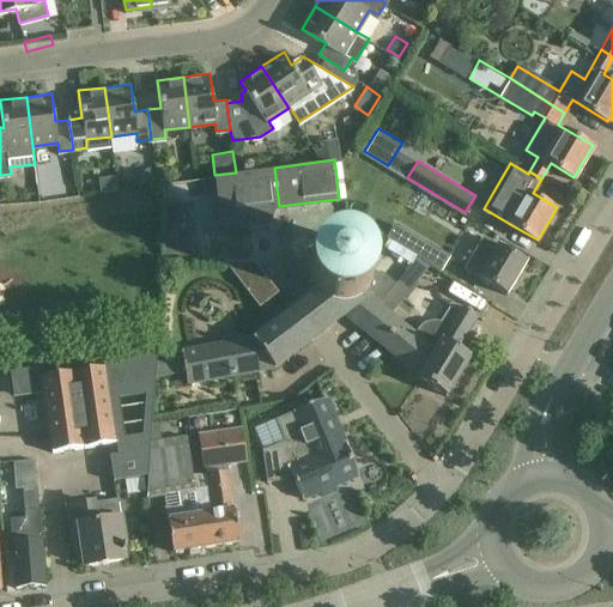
[(150,165),(135,173),(141,183),(156,175),(150,165)]
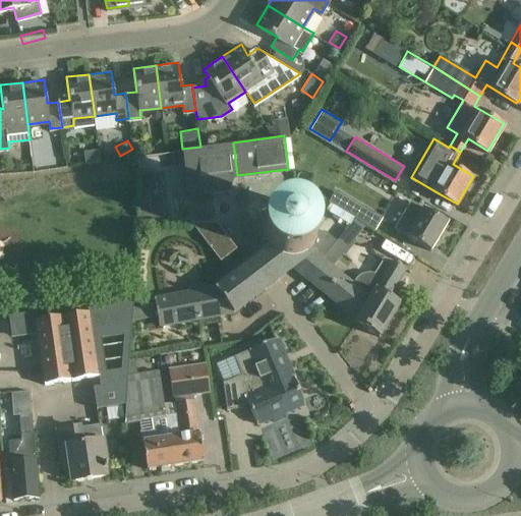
[(237,175),(233,142),(200,147),(182,149),(187,188),(211,185),(212,190),(229,188),(235,175),(237,175)]
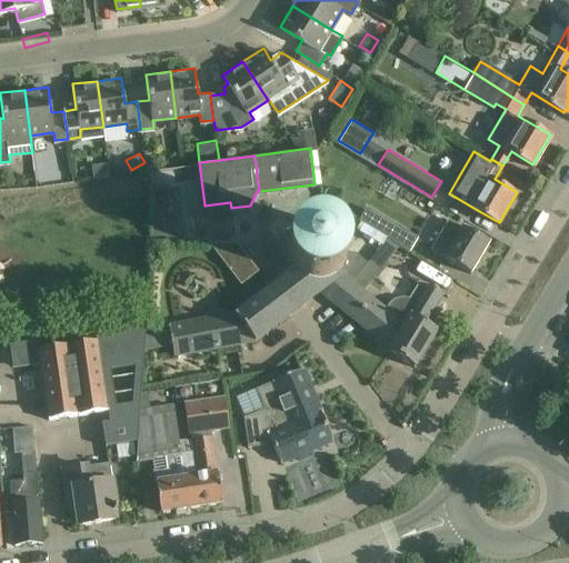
[(436,224),(447,207),(432,198),(421,215),(436,224)]
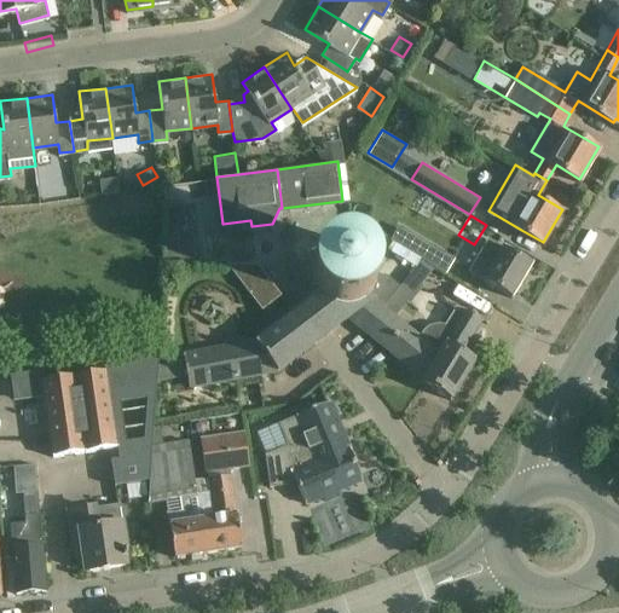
[(421,236),(412,250),(445,270),(453,255),(421,236)]
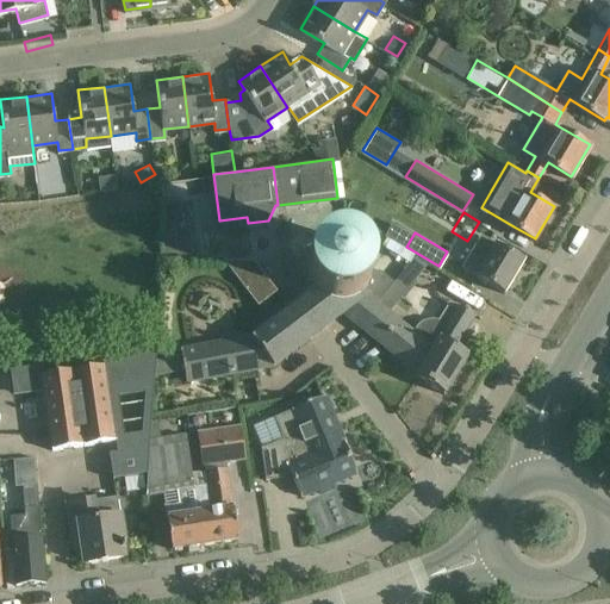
[(473,247),(462,265),(477,274),(484,278),(504,290),(523,257),(503,246),(496,241),(481,232),(473,247)]
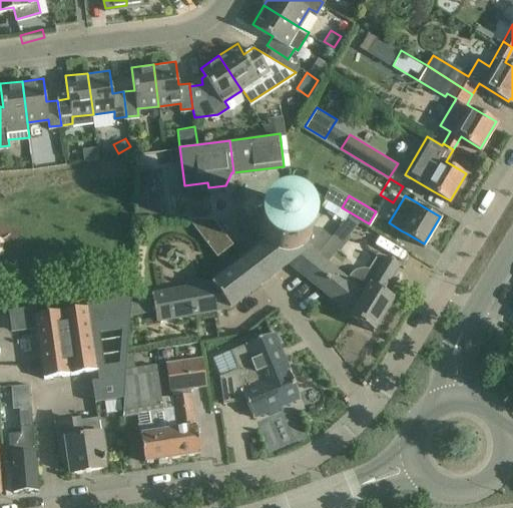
[(255,247),(244,257),(212,282),(151,293),(156,318),(229,306),(289,260),(352,312),(363,291),(347,278),(348,277),(329,260),(328,261),(316,250),(331,233),(325,228),(321,226),(317,224),(313,224),(313,219),(312,216),(310,212),(308,209),(305,205),(301,202),(298,200),(295,199),(292,198),(286,198),(282,198),(277,199),(273,201),(269,204),(265,207),(263,211),(261,216),(259,220),(259,225),(259,230),(261,234),(263,239),(264,241),(255,247)]
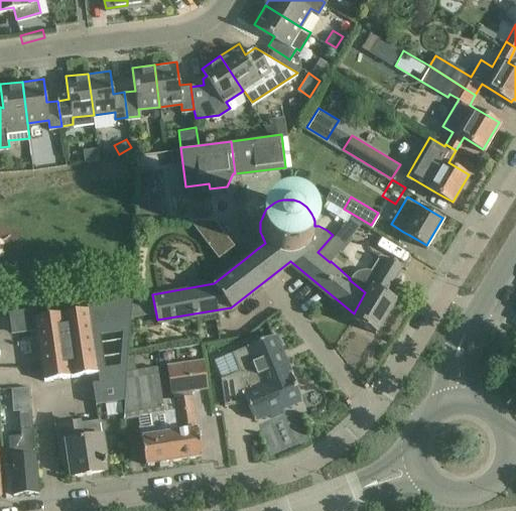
[(361,221),(351,216),(334,236),(333,235),(317,252),(330,262),(331,261),(340,250),(341,251),(352,237),(350,235),(361,221)]
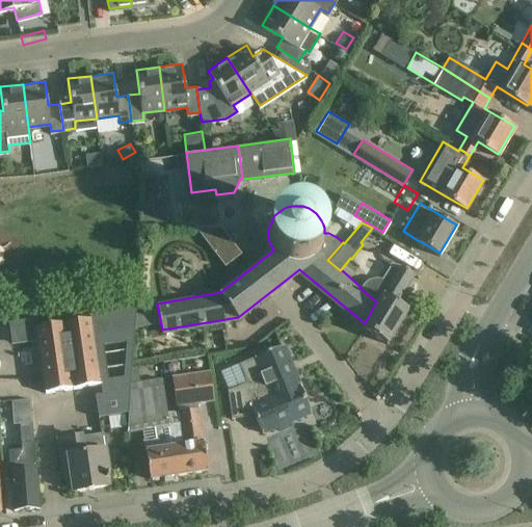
[(154,224),(143,224),(143,236),(154,235),(154,224)]
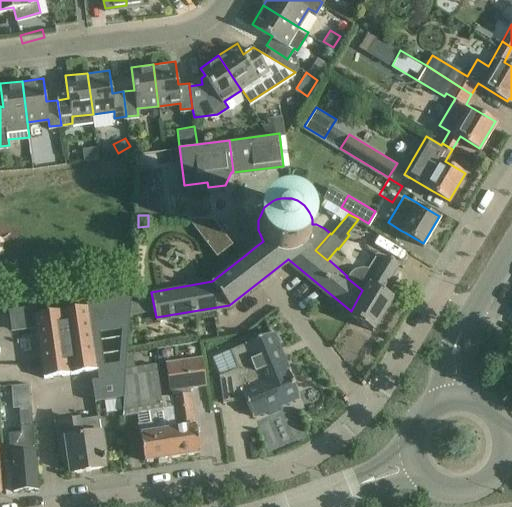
[(213,218),(187,217),(205,241),(221,229),(213,218)]
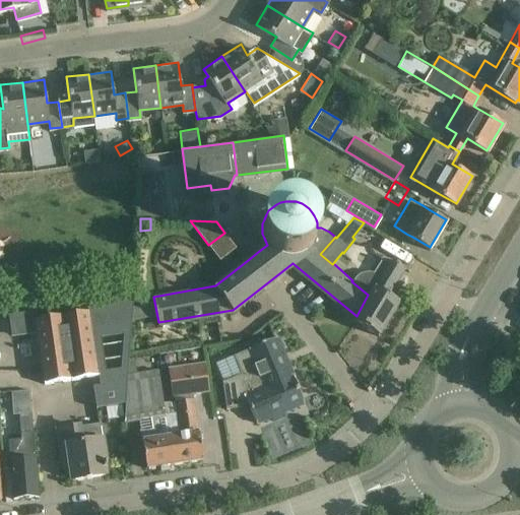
[(404,265),(384,253),(374,270),(393,282),(404,265)]
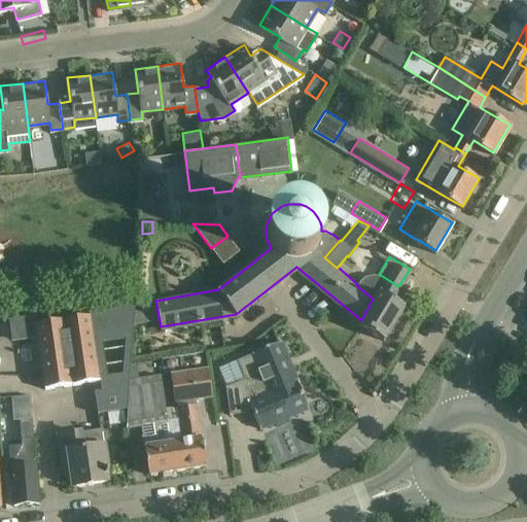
[(392,297),(398,286),(379,274),(374,273),(366,275),(361,278),(357,284),(356,285),(373,299),(361,320),(359,323),(383,338),(403,304),(392,297)]
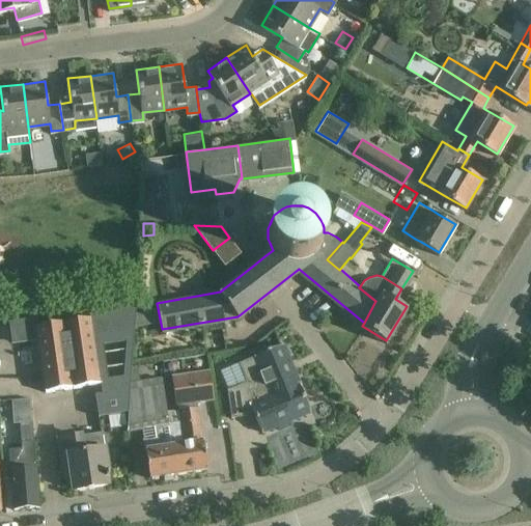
[(89,315),(63,320),(74,385),(101,381),(93,329),(134,323),(136,299),(88,306),(89,315)]
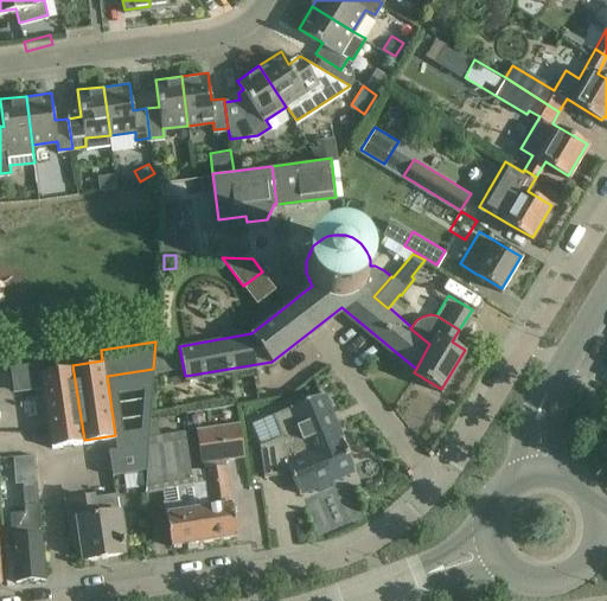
[(40,359),(13,364),(17,387),(43,383),(52,445),(84,440),(72,365),(42,370),(40,359)]
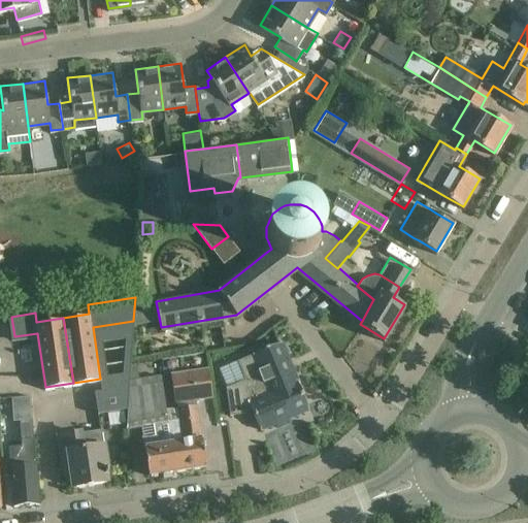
[(226,385),(227,392),(230,413),(253,410),(260,427),(308,406),(296,378),(294,379),(278,342),(282,341),(281,340),(238,358),(245,377),(226,385)]
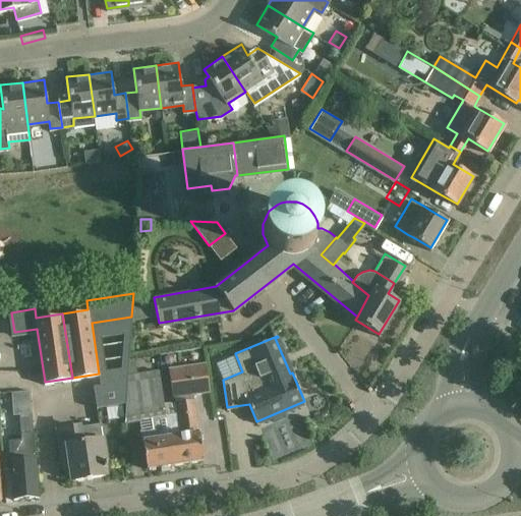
[(205,361),(168,367),(172,395),(209,390),(205,361)]
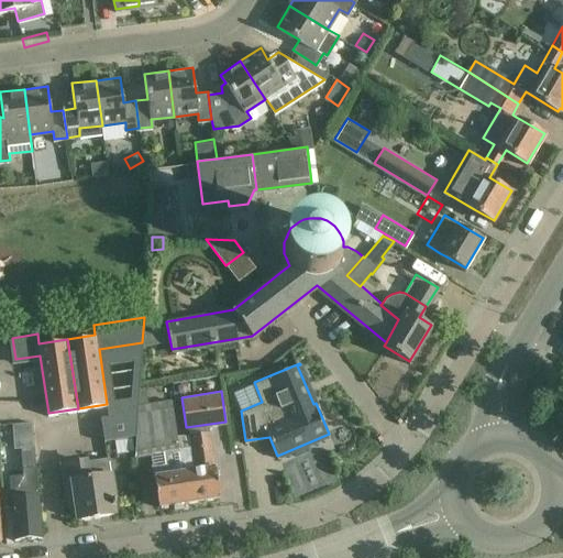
[(139,398),(124,401),(125,412),(138,411),(138,404),(139,398)]
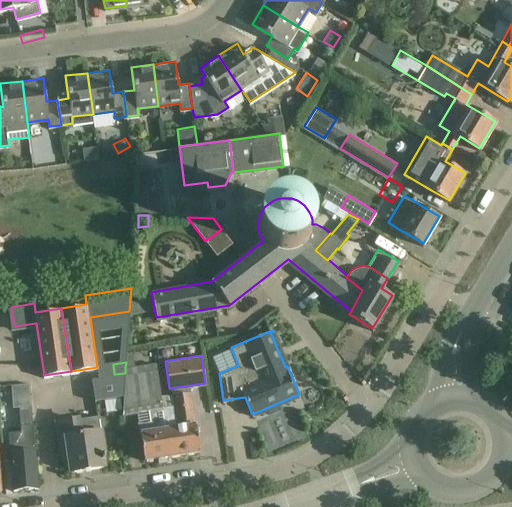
[(123,412),(152,408),(153,419),(138,421),(144,458),(169,454),(161,395),(156,362),(125,367),(125,373),(124,394),(123,412)]
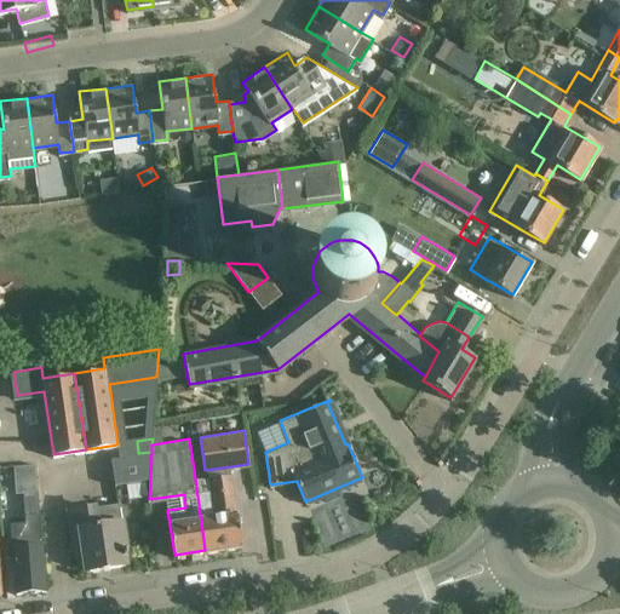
[(0,454),(21,455),(21,443),(0,443),(0,454)]
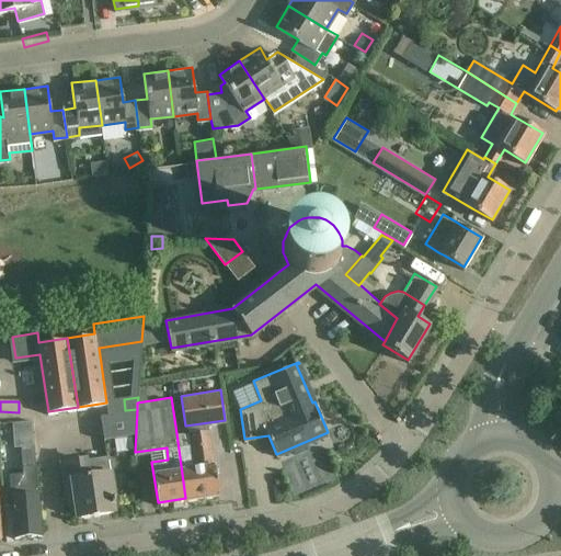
[(104,438),(136,432),(137,409),(125,410),(101,415),(104,438)]
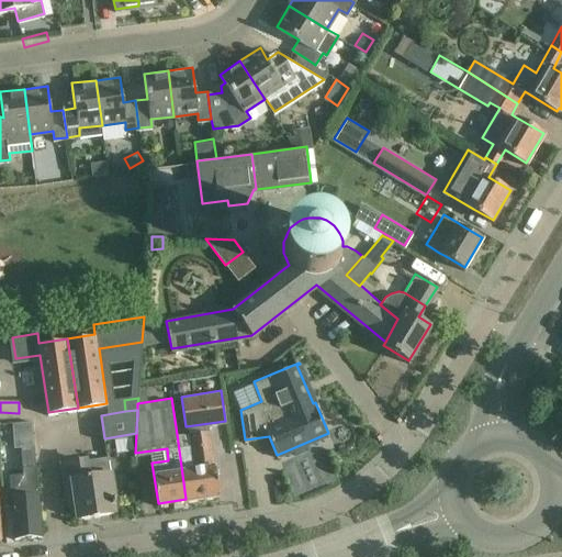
[(177,434),(186,499),(218,494),(210,430),(177,434)]
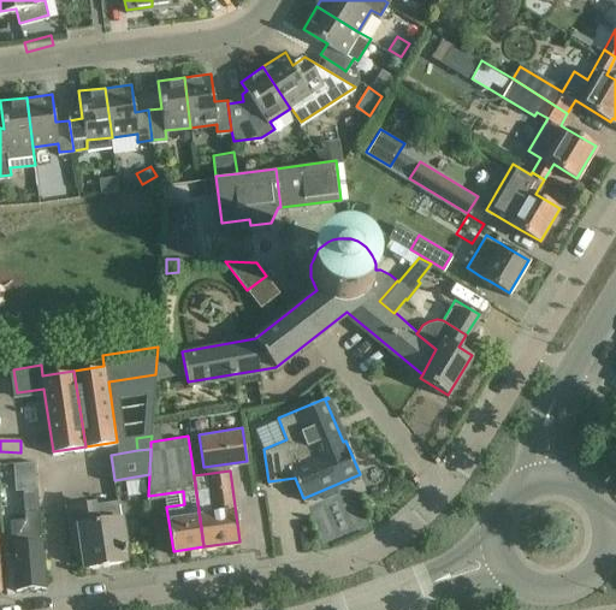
[(11,519),(12,544),(16,587),(46,585),(43,561),(36,486),(23,487),(25,517),(11,519)]
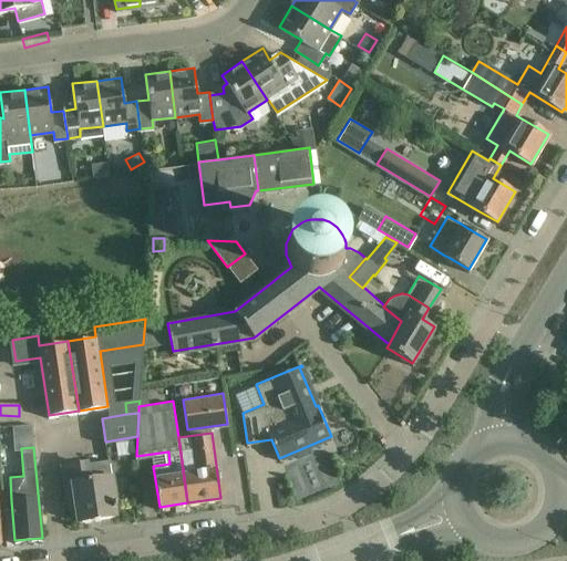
[(63,466),(64,474),(69,501),(75,500),(79,519),(114,513),(113,507),(115,507),(109,459),(63,466)]
